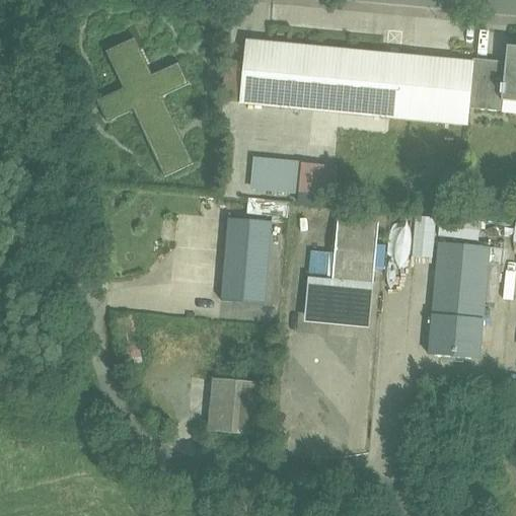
[(269,25),(268,40),(293,40),(293,26),(269,25)]
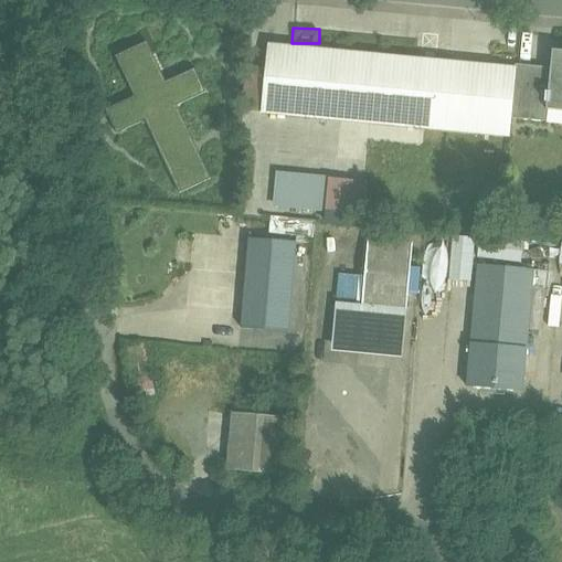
[(165,80),(146,40),(114,54),(133,94),(104,107),(115,131),(144,118),(178,191),(209,177),(176,103),(204,89),(193,66),(165,80)]
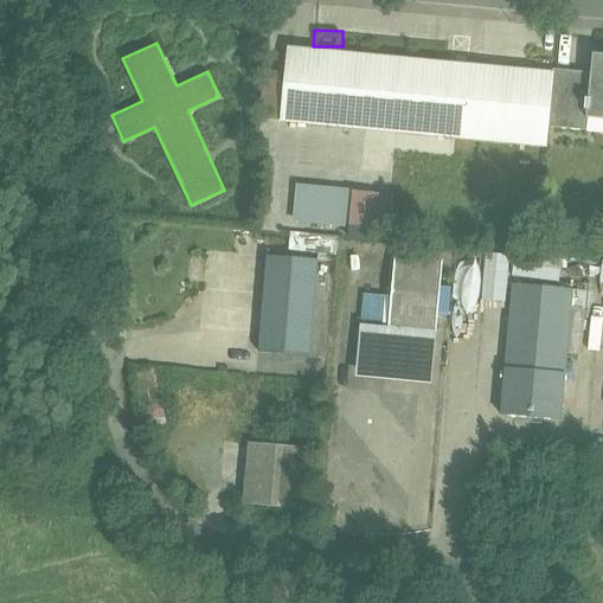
[(470,63),(286,46),(280,117),(545,142),(546,124),(547,124),(551,71),(550,71),(470,63)]
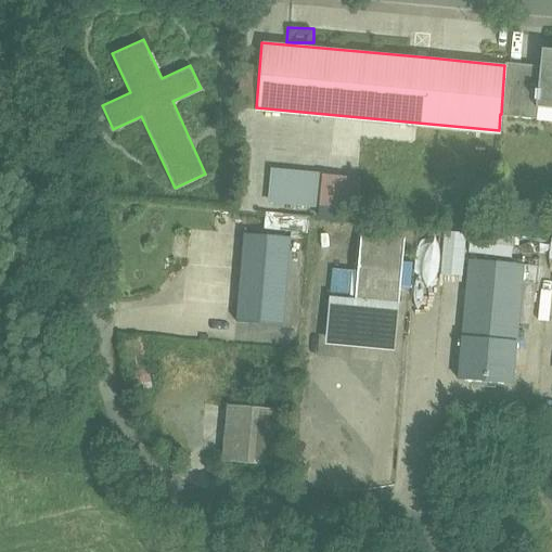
[(539,64),(504,61),(503,65),(504,65),(501,114),(536,117),(537,99),(551,100),(551,48),(540,47),(539,64)]
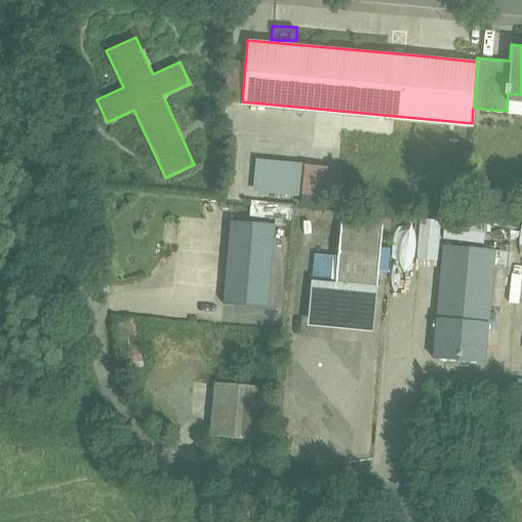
[(280,162),(256,160),(253,189),(278,191),(280,162)]
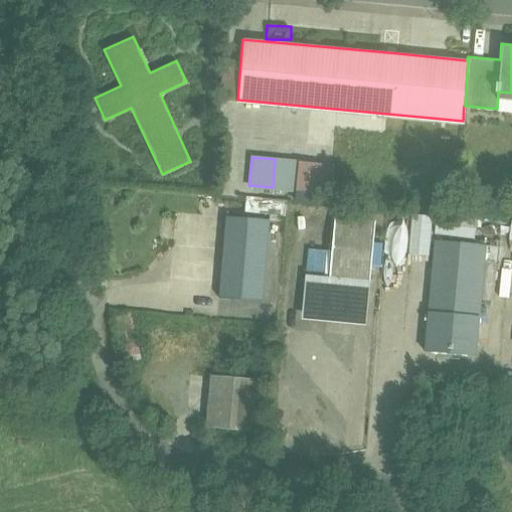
[(275,159),(273,187),(296,189),(298,161),(275,159)]
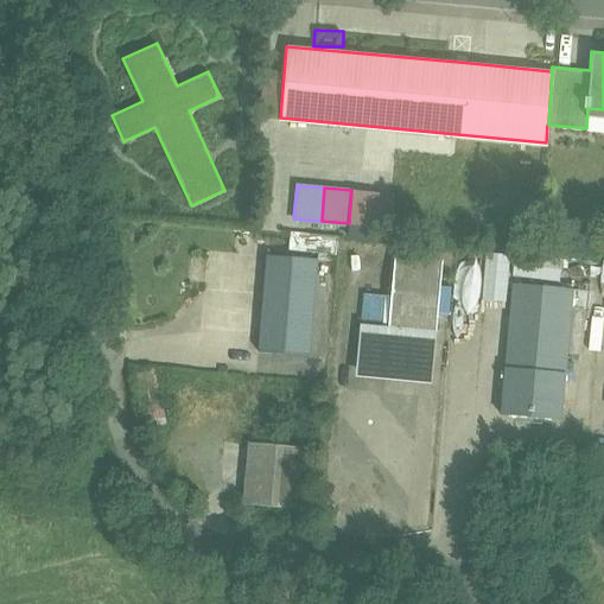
[(351,190),(349,223),(386,227),(388,194),(351,190)]
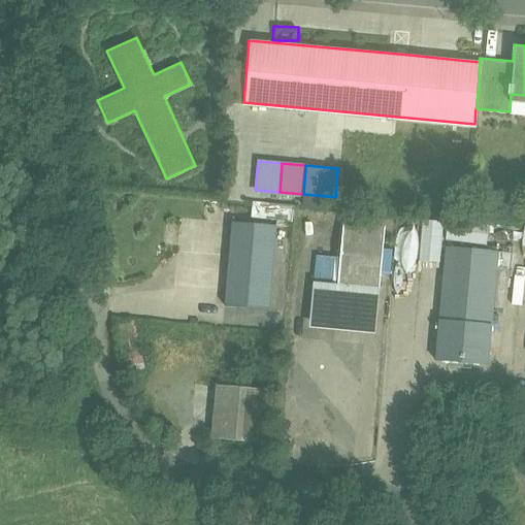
[(253,199),(250,216),(263,218),(263,219),(288,223),(291,205),(253,199)]
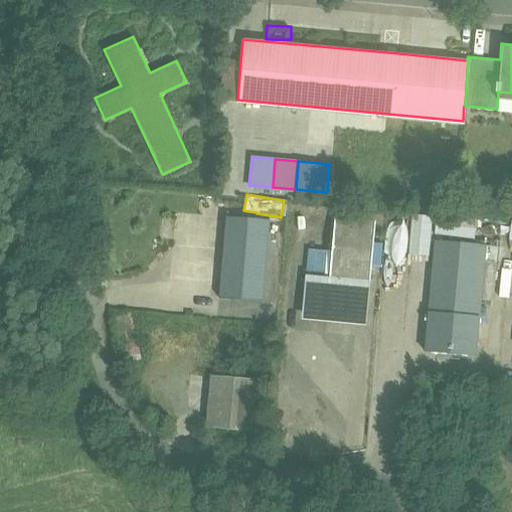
[(476,237),(479,214),(438,210),(436,232),(476,237)]
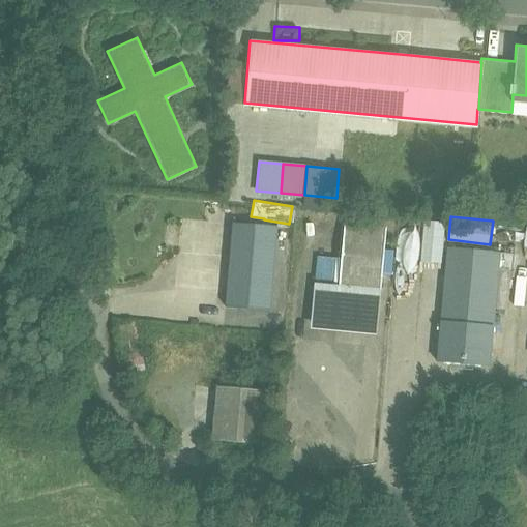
[(275,225),(232,222),(225,305),(268,309),(275,225)]
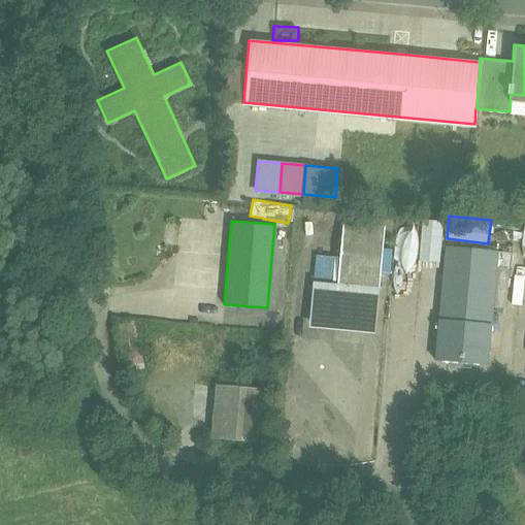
[(383,226),(342,223),(337,282),(378,285),(383,226)]
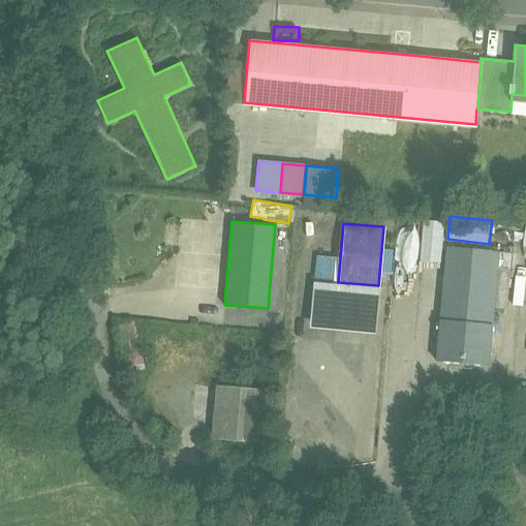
[(497,250),(445,246),(435,360),(487,365),(497,250)]
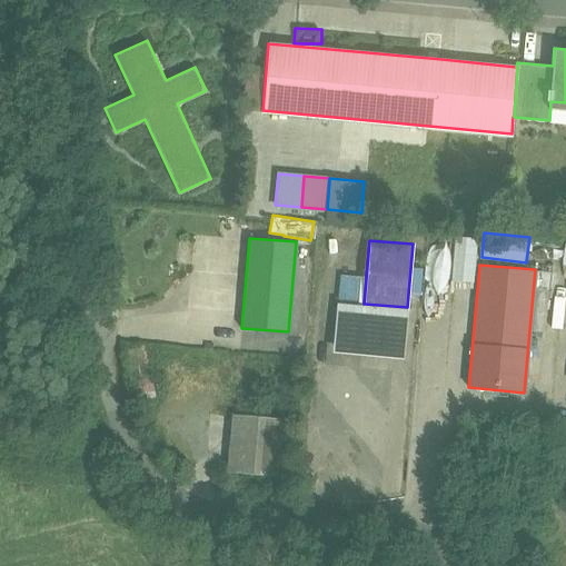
[(565,295),(557,295),(550,339),(565,341),(565,295)]
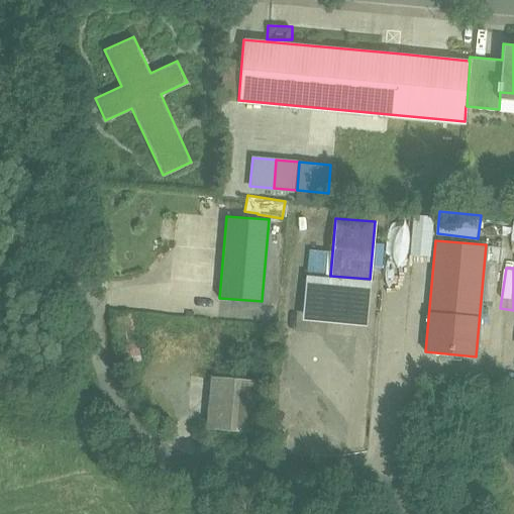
[(305,273),(301,318),(366,324),(370,279),(330,276),(305,273)]
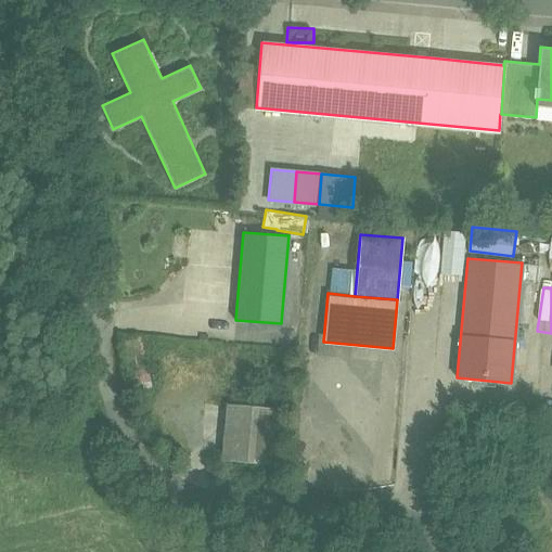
[(273,407),(228,403),(223,459),(268,463),(273,407)]
